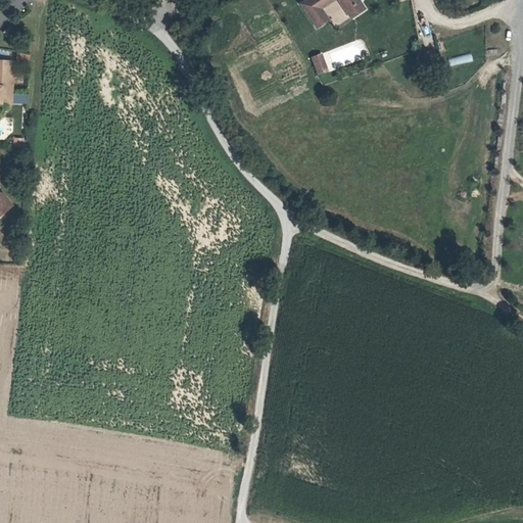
[(319,8),(333,0),(340,0),(346,10),(358,3),(355,0),(304,0),(301,2),(305,9),(303,10),(314,28),(325,20),(319,8)]
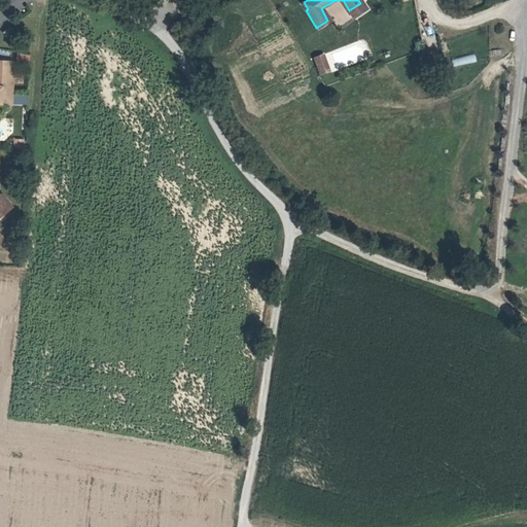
[(343,0),(340,0),(352,20),(365,11),(360,3),(349,10),(343,0)]
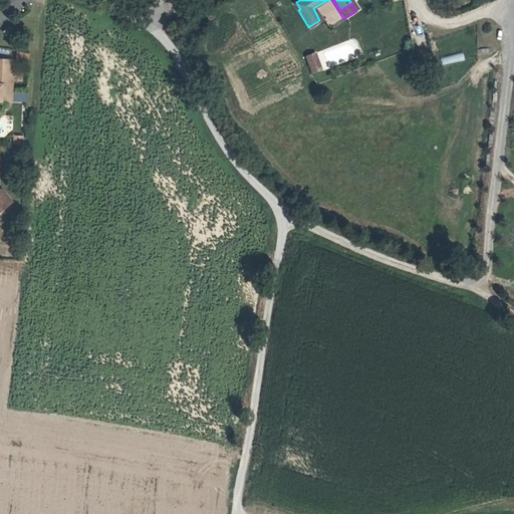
[(6,36),(13,30),(10,26),(3,31),(6,36)]
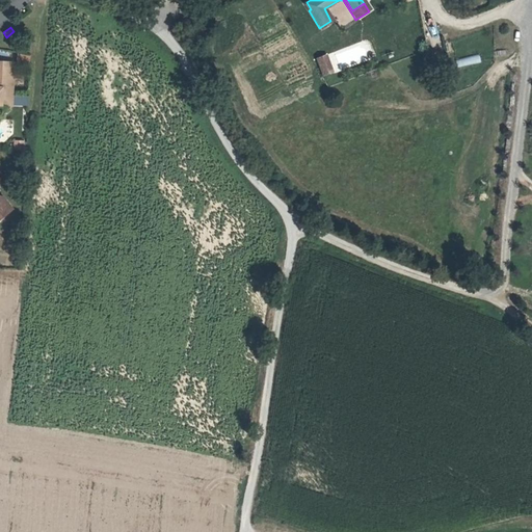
[(455,60),(457,68),(481,62),(479,54),(455,60)]
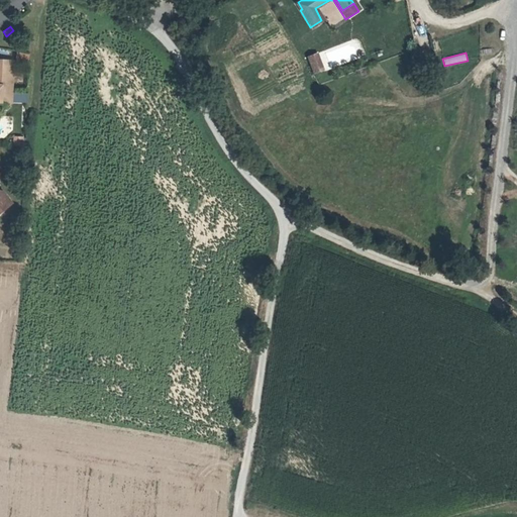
[(317,70),(313,55),(304,57),(309,73),(317,70)]
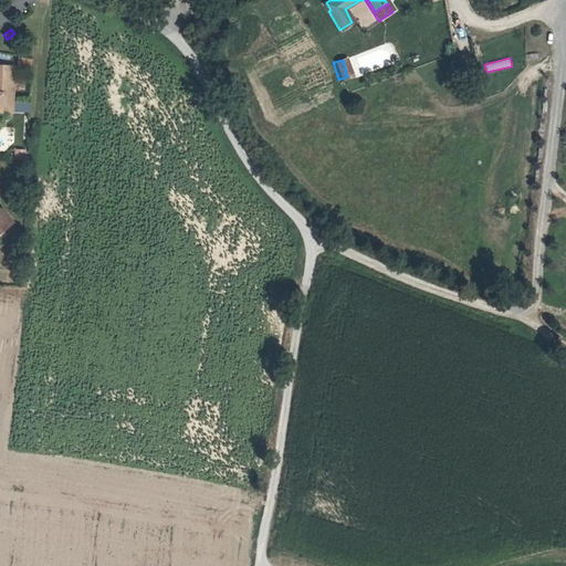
[(0,112),(1,112),(1,104),(12,104),(14,72),(0,71),(0,112)]
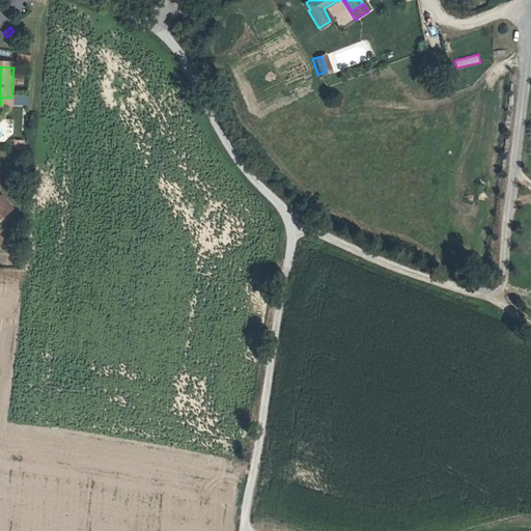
[(0,216),(11,207),(2,196),(0,195),(0,216)]
